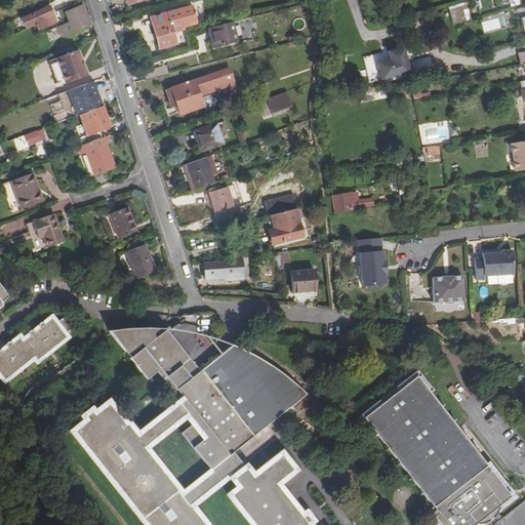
[(448,7),(452,24),(470,19),(465,2),(448,7)]
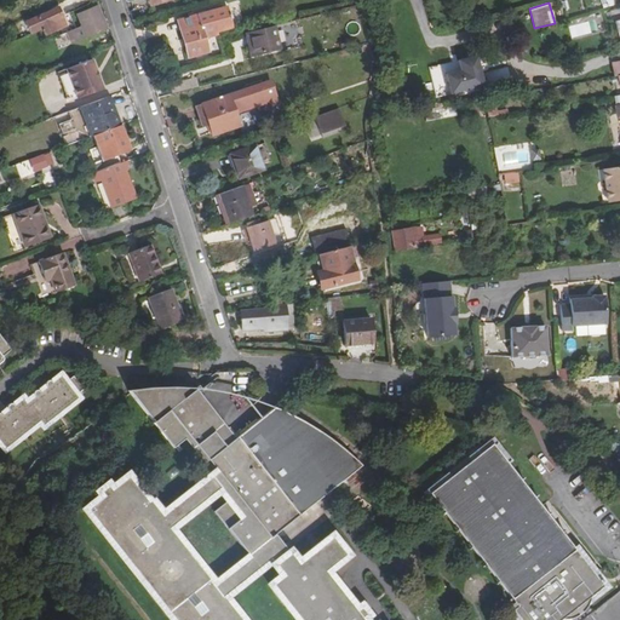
[(75,42),(107,29),(97,5),(78,13),(82,26),(75,28),(70,30),(75,42)]
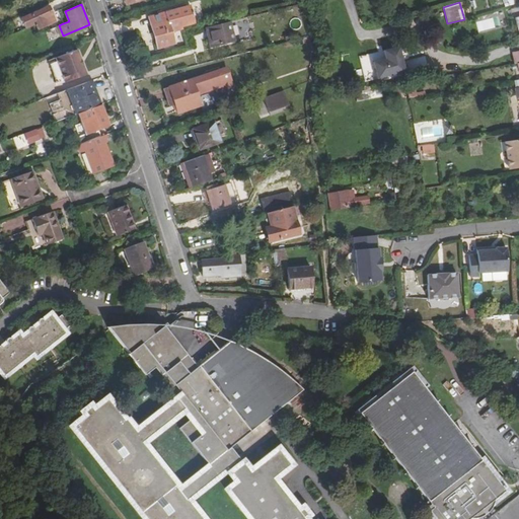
[(180,25),(187,24),(194,22),(193,15),(194,15),(194,11),(192,12),(190,5),(181,7),(148,16),(156,48),(174,43),(171,31),(181,28),(180,25)]
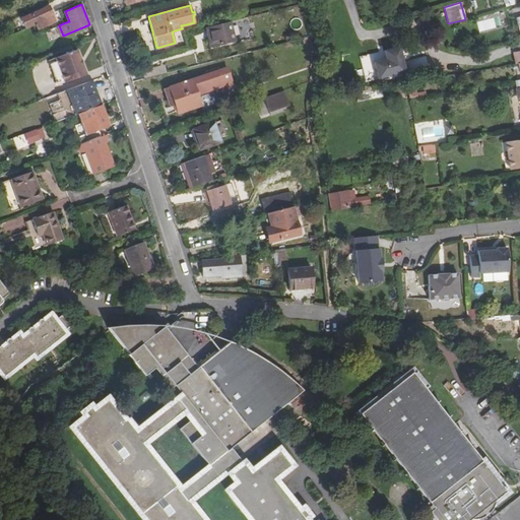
[(21,18),(24,28),(35,24),(37,30),(47,26),(46,24),(55,20),(50,7),(21,18)]
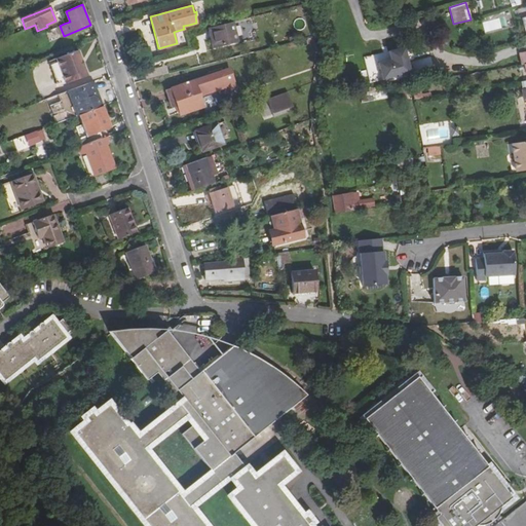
[(232,22),(208,28),(213,46),(236,40),(232,22)]
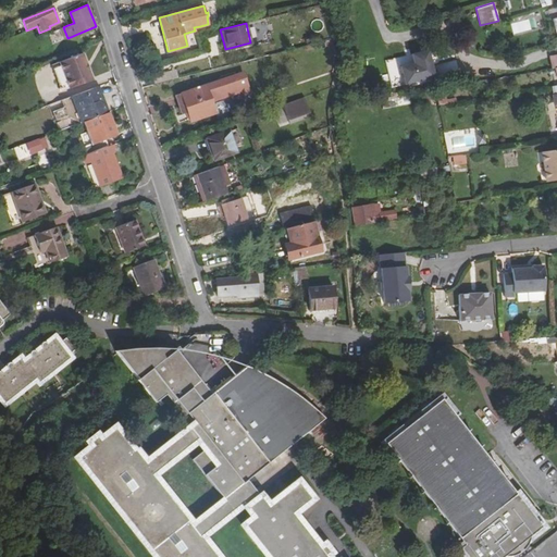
[(429,49),(385,59),(391,86),(435,76),(429,49)]
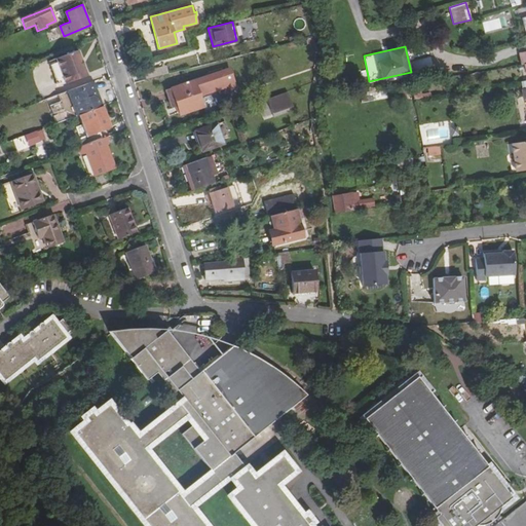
[(63,81),(85,76),(79,49),(50,57),(55,81),(62,79),(63,81)]
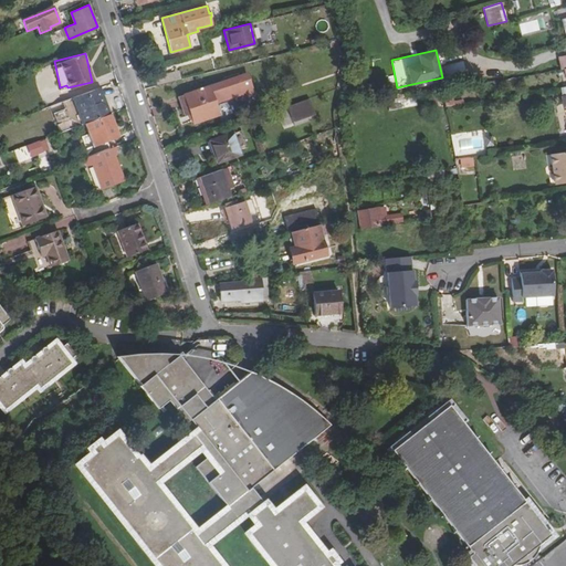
[(154,84),(166,82),(165,74),(152,76),(154,84)]
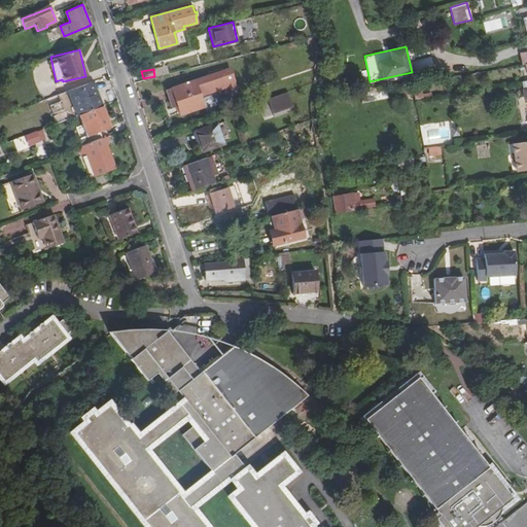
[(203,106),(201,97),(200,94),(225,86),(226,91),(238,86),(232,69),(171,88),(178,114),(203,106)]
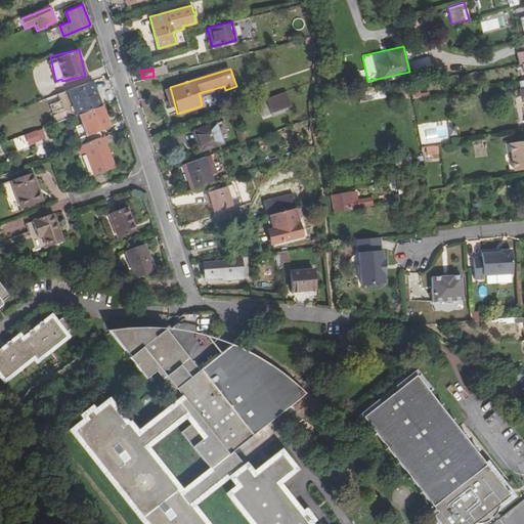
[(86,84),(66,91),(68,97),(70,104),(72,104),(77,116),(100,106),(95,91),(89,92),(86,84)]
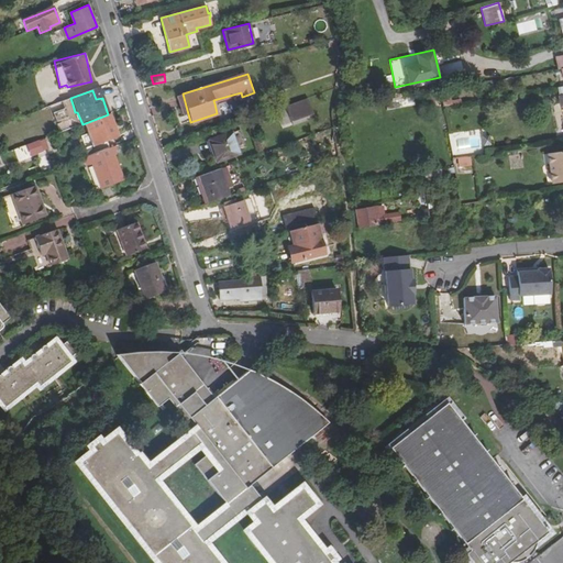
[(440,91),(432,92),(433,102),(442,100),(440,91)]
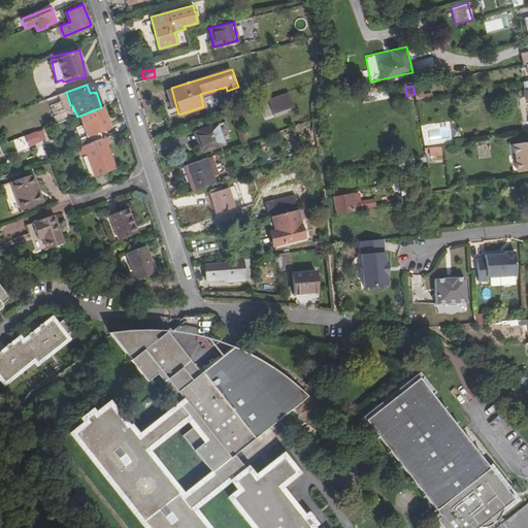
[(200,94),(201,97),(223,91),(225,94),(239,90),(238,87),(227,91),(226,87),(200,94)]
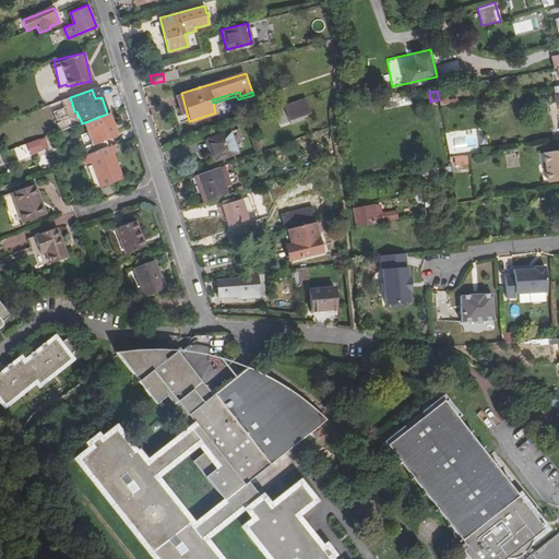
[(305,96),(283,105),(290,122),(312,115),(305,96)]
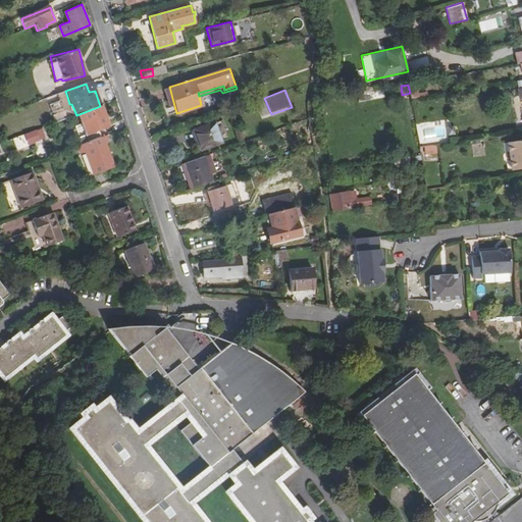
[(76,115),(85,137),(98,132),(108,128),(100,106),(76,115)]
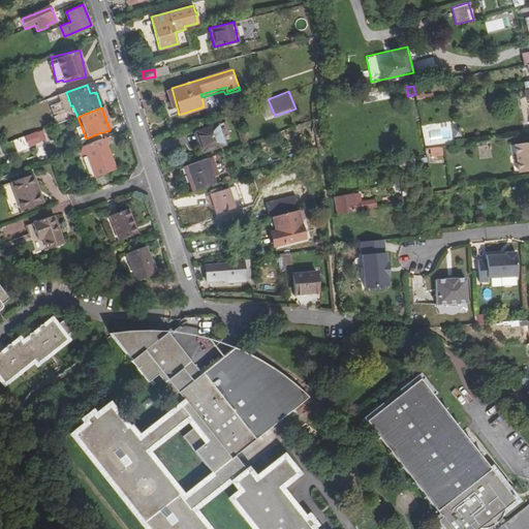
[(197,131),(200,141),(222,133),(218,123),(197,131)]
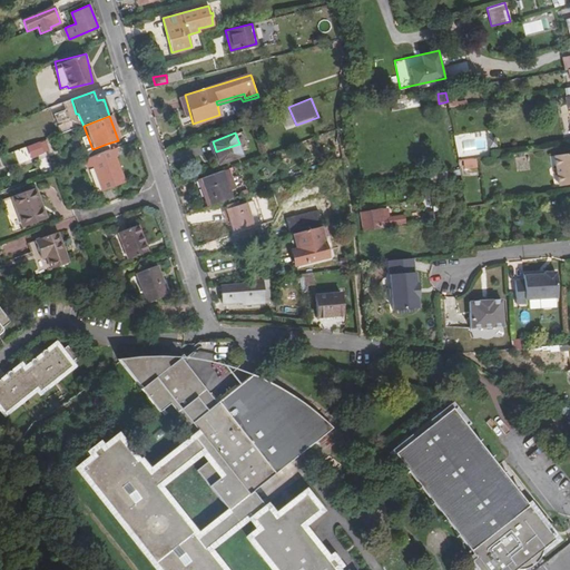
[(19,164),(49,153),(47,143),(17,153),(19,164)]
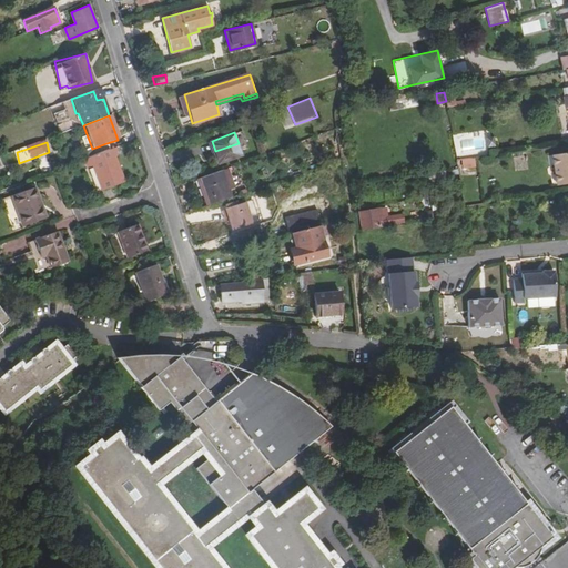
[(80,153),(82,160),(109,150),(107,143),(92,149),(80,153)]
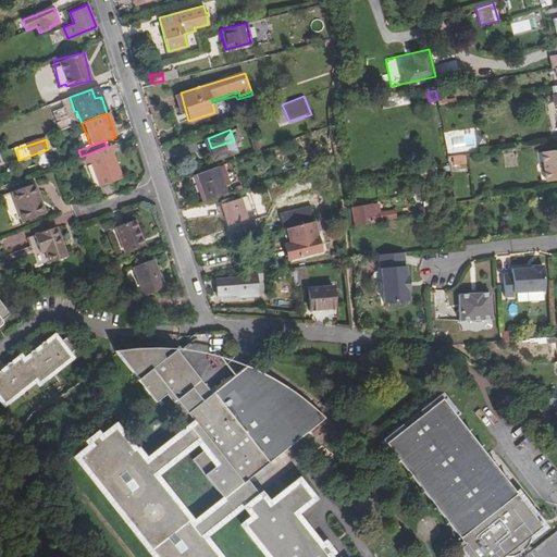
[(237,152),(234,140),(211,148),(215,160),(237,152)]
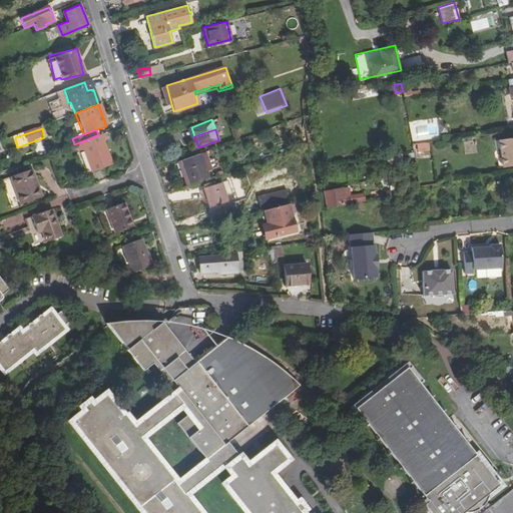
[(504,165),(512,163),(512,137),(501,139),(501,140),(499,142),(500,148),(502,150),(503,155),(501,157),(501,163),(504,164),(504,165)]
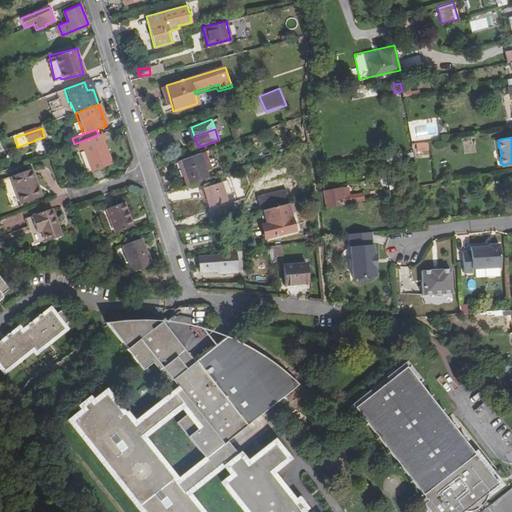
[(38,154),(43,152),(39,142),(34,144),(38,154)]
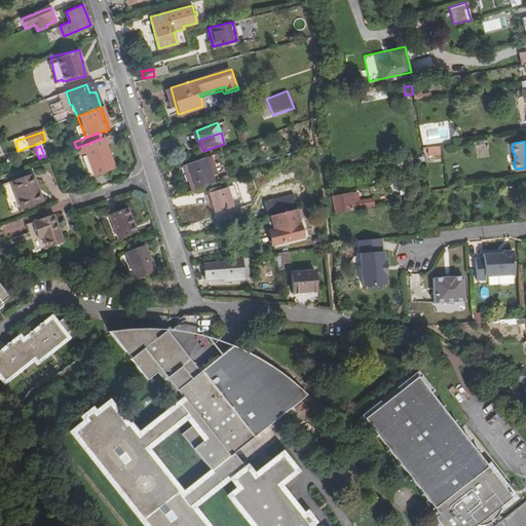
[(440,146),(427,147),(427,156),(441,155),(440,146)]
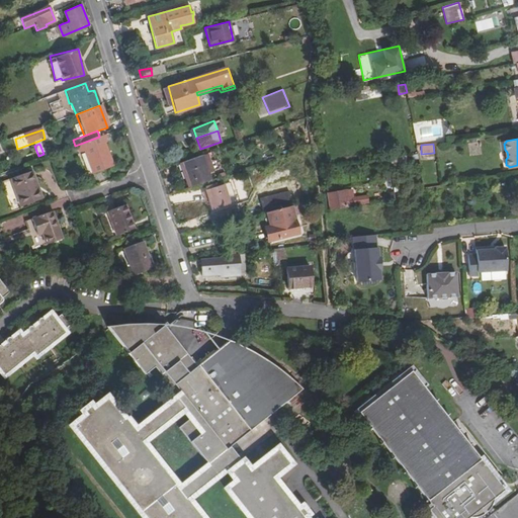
[(85,152),(93,174),(113,167),(105,145),(85,152)]
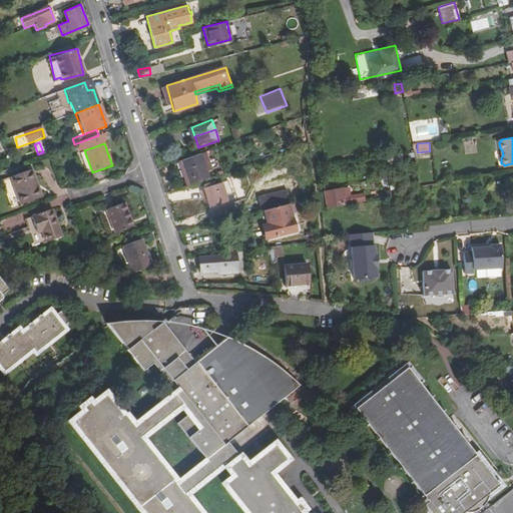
[(199,153),(181,159),(189,184),(208,178),(199,153)]
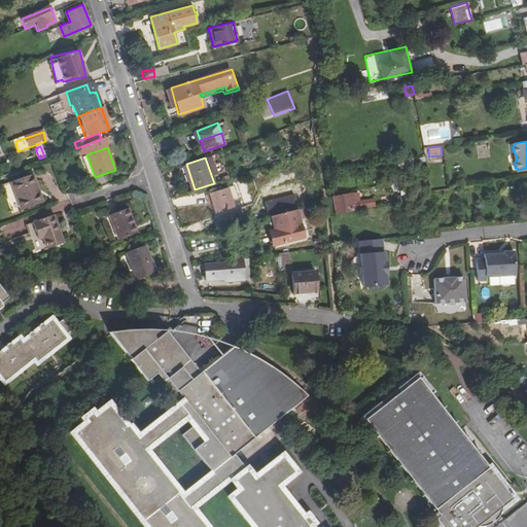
[(186,164),(183,165),(192,190),(195,189),(186,164)]
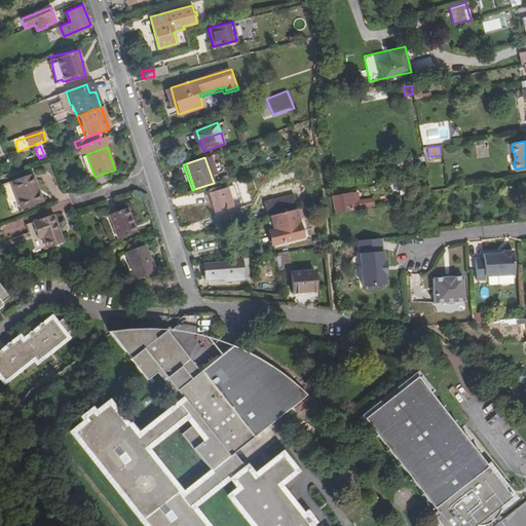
[(22,211),(42,202),(32,176),(11,183),(22,211)]
